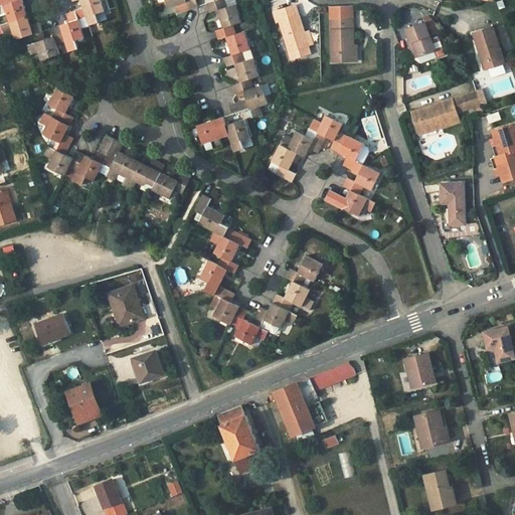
[(0,0),(0,13),(6,12),(9,22),(28,16),(23,2),(22,0),(0,0)]
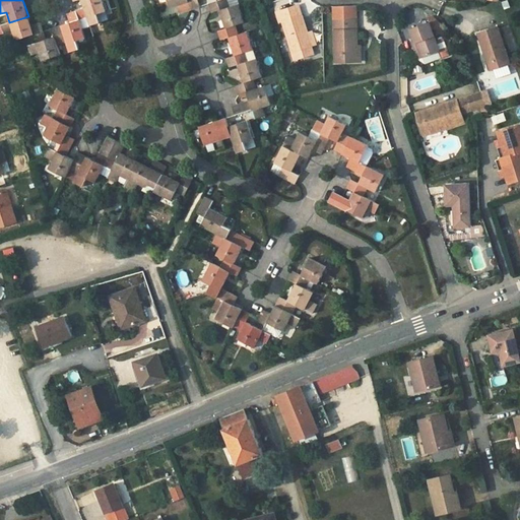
[(73,0),(74,1),(77,0),(82,0),(85,8),(88,17),(90,25),(101,22),(98,13),(106,10),(102,0),(73,0)]
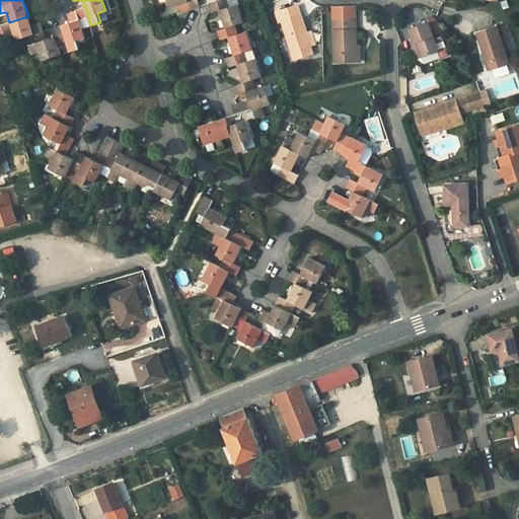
[(168,0),(171,7),(177,5),(179,13),(192,10),(189,2),(188,0),(168,0)]
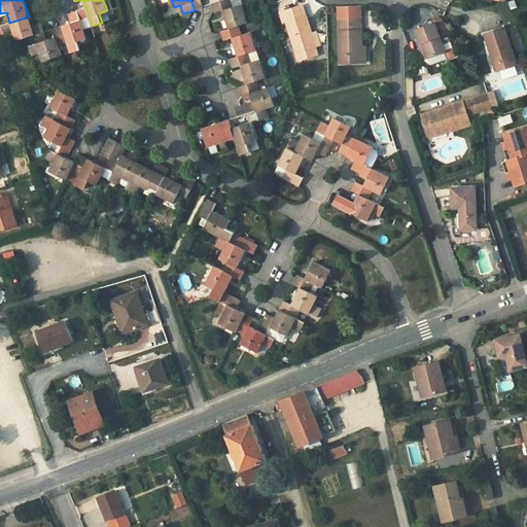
[(195,10),(203,7),(201,0),(190,0),(191,2),(195,10)]
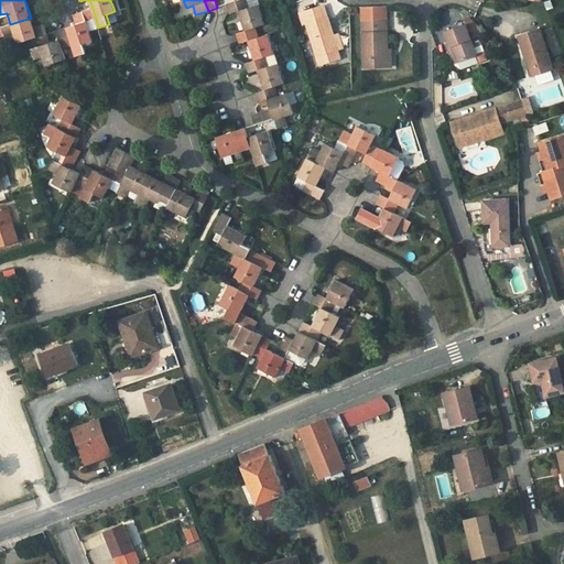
[(239,0),(227,4),(230,13),(239,11),(246,31),(256,28),(266,25),(259,4),(250,8),(247,0),(239,0)]
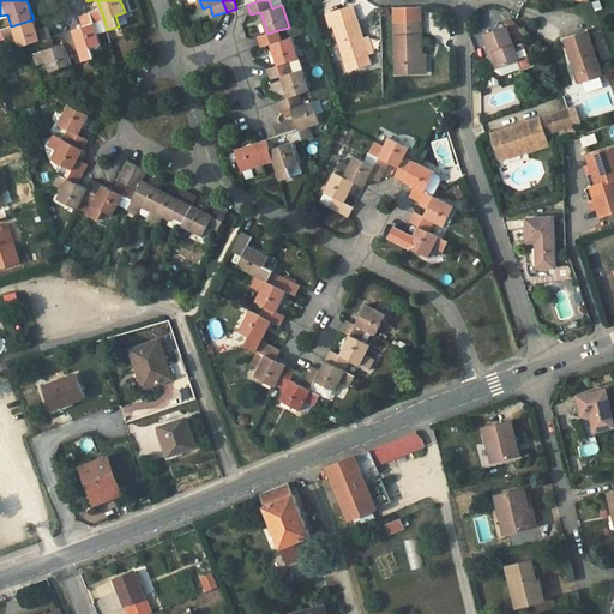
[(599,0),(597,0),(593,2),(595,11),(602,8),(599,0)]
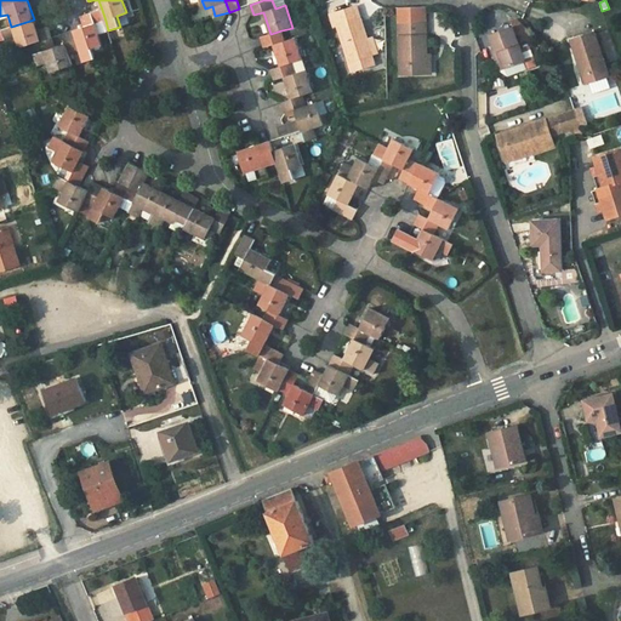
[(352,70),(364,66),(362,57),(371,55),(366,39),(357,7),(334,13),(337,26),(352,70)]
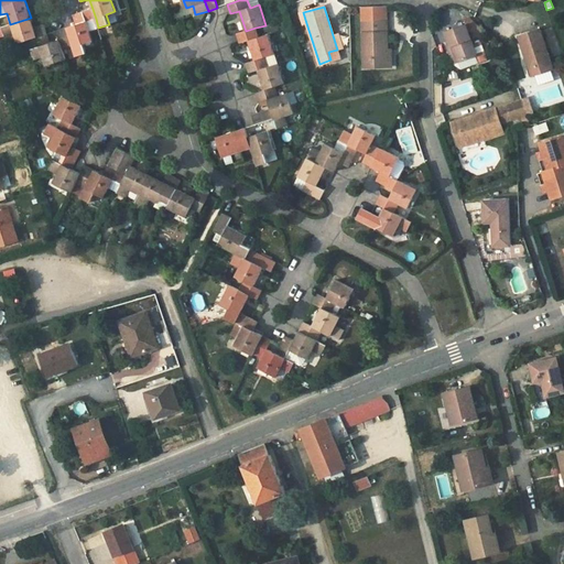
[(362,21),(386,20),(386,7),(361,8),(362,21)]
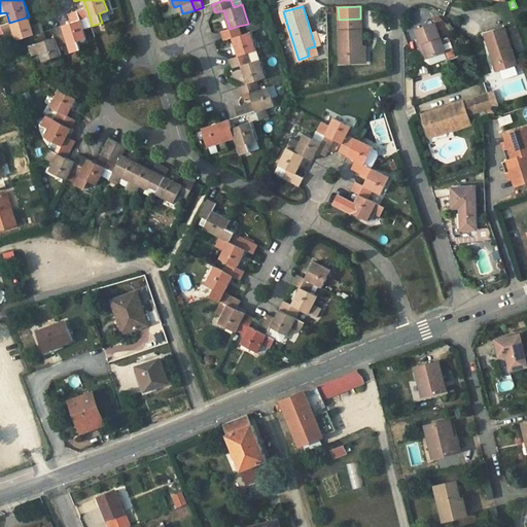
[(72,23),(63,26),(68,43),(71,53),(80,49),(78,41),(86,38),(80,20),(90,18),(86,8),(69,13),(72,23)]
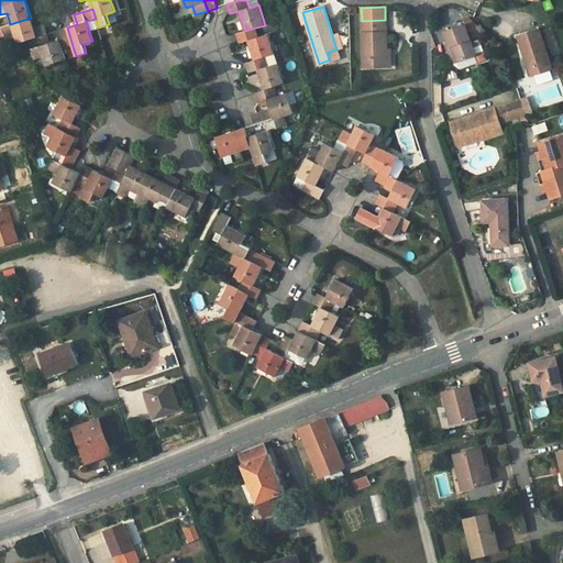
[(106,14),(109,24),(118,21),(114,11),(106,14)]
